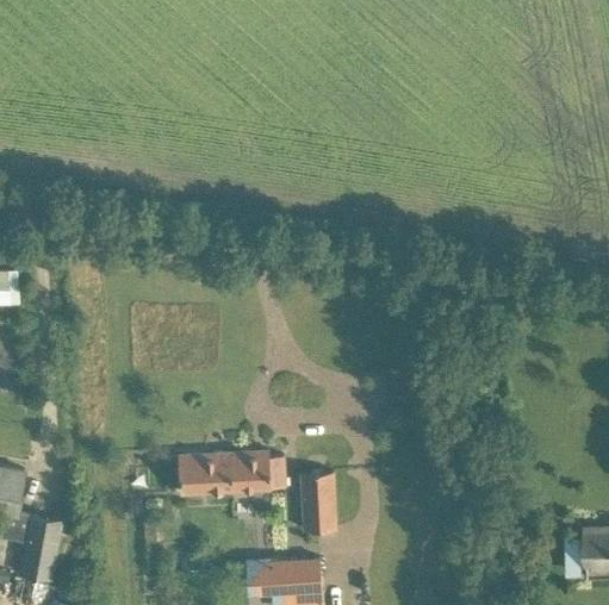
[(24,270),(0,270),(0,281),(1,306),(25,305),(24,270)]
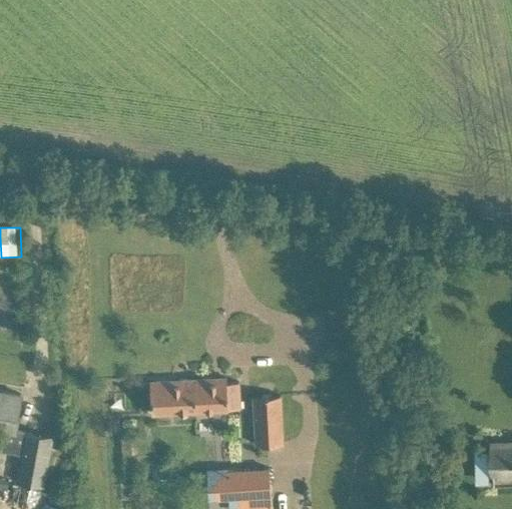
[(239,386),(227,386),(227,381),(151,385),(152,416),(241,412),(239,386)]
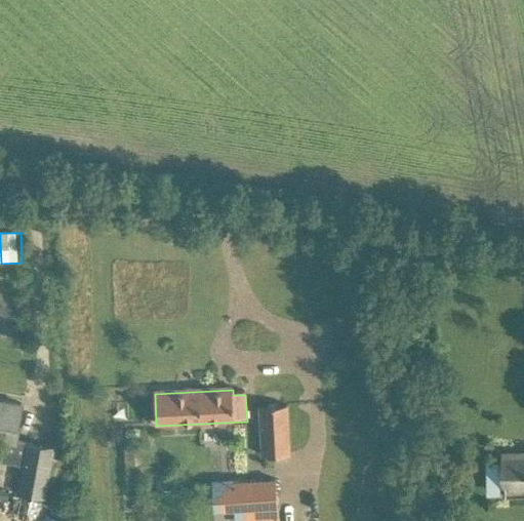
[(0,441),(6,443),(2,466),(26,469),(21,496),(44,501),(53,450),(30,446),(17,444),(21,427),(19,427),(23,407),(0,402),(0,441)]
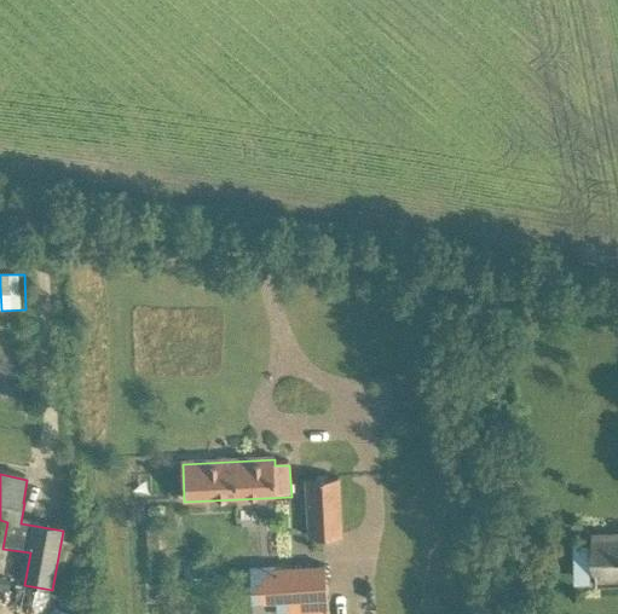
[(340,481),(307,482),(311,540),(342,538),(340,481)]
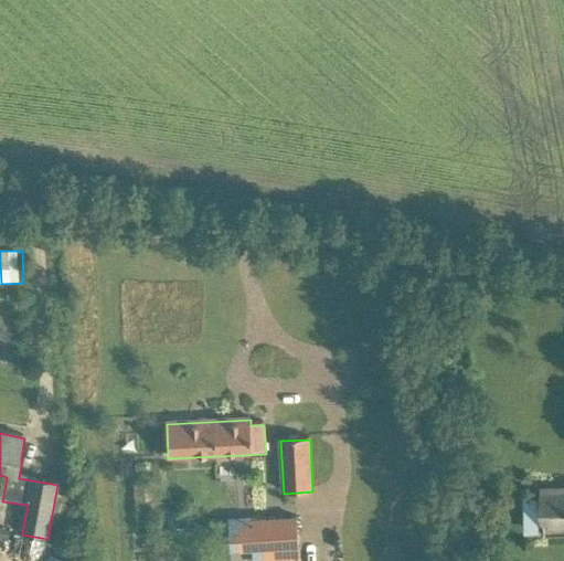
[(152,483),(142,483),(144,499),(152,498),(152,483)]
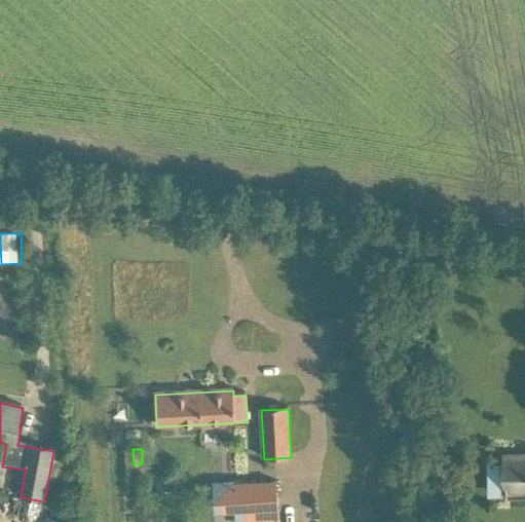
[(524,458),(505,459),(507,480),(507,498),(524,497),(524,458)]
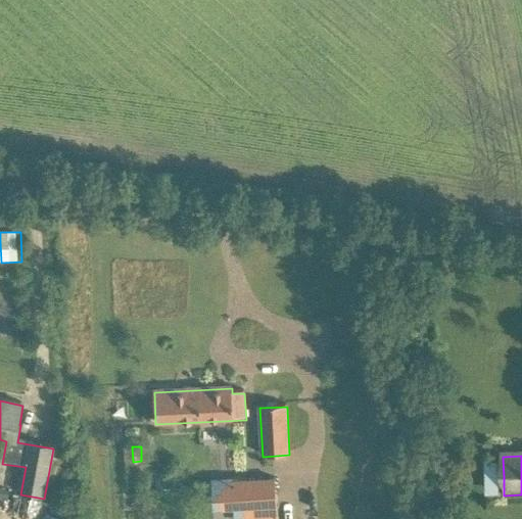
[(276,478),(228,481),(229,511),(245,510),(246,518),(278,518),(276,478)]
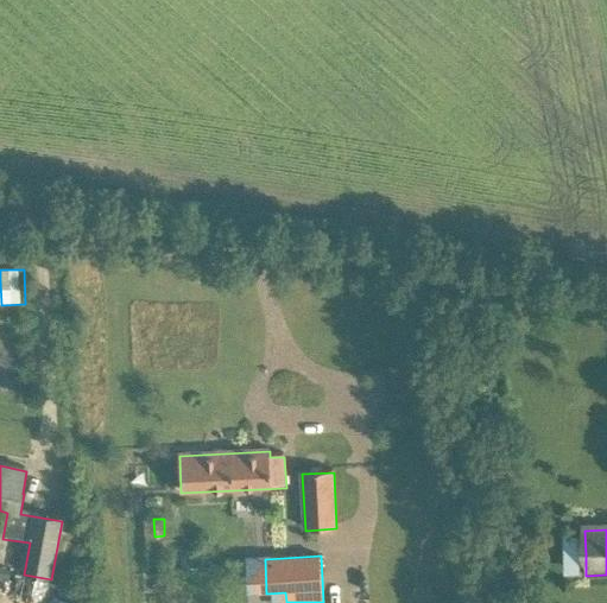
[(11,572),(0,570),(0,578),(8,581),(11,572)]
